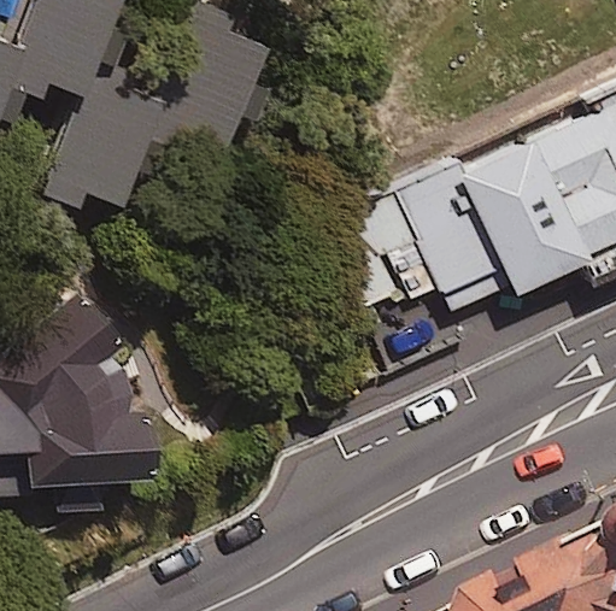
[(87,97),(119,0),(29,0),(16,42),(34,48),(19,90),(47,100),(53,86),(87,97)]
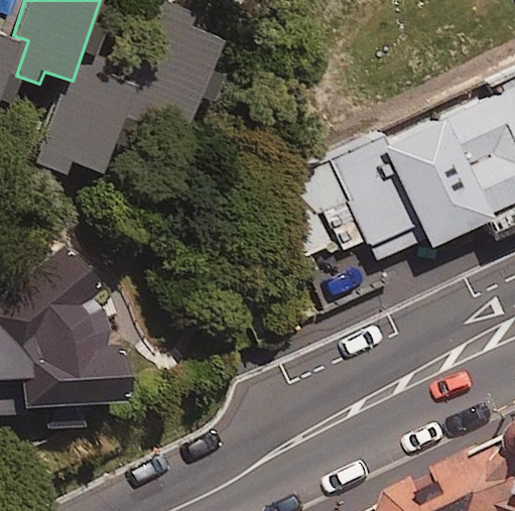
[(186,128),(198,94),(215,99),(223,73),(207,68),(217,36),(185,26),(192,5),(177,0),(160,0),(137,72),(146,74),(134,111),(186,128)]
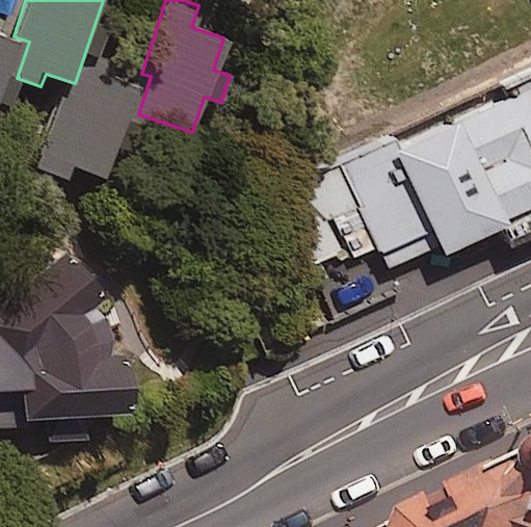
[(0,103),(14,108),(22,84),(8,79),(19,49),(0,42),(0,103)]
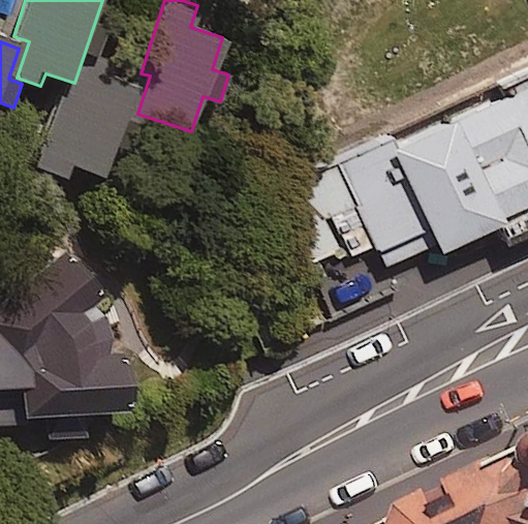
[(81,98),(61,91),(34,167),(68,179),(73,164),(105,176),(135,87),(110,78),(113,68),(93,62),(81,98)]
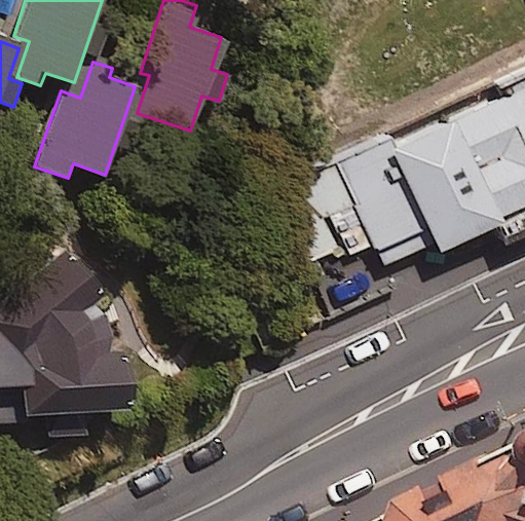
[(524,66),(270,183),(305,259),(368,230),(380,257),(439,231),(447,251),(524,214),(524,66)]
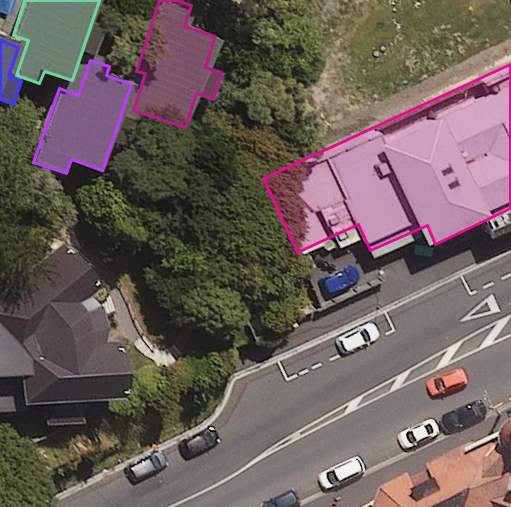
[(83,303),(101,288),(56,234),(0,280),(0,406),(21,406),(22,419),(131,417),(129,344),(114,345),(112,302),(83,303)]
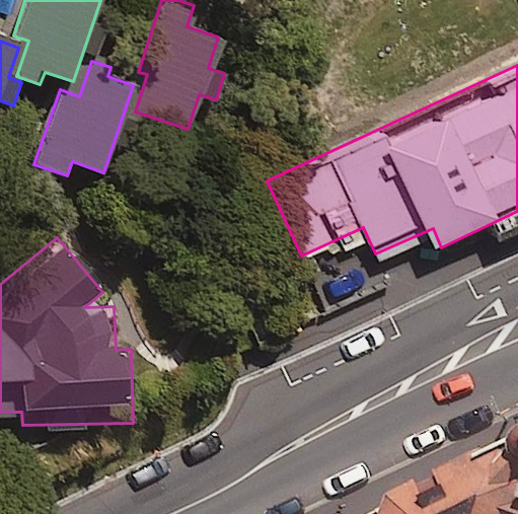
[(517,456),(393,505),(389,513),(517,513),(517,456)]
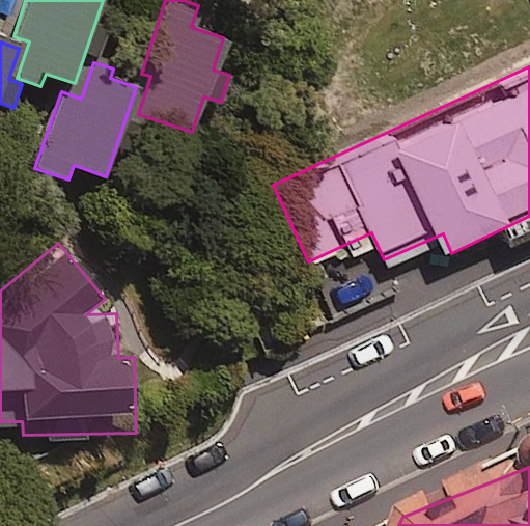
All buildings are outlined.
